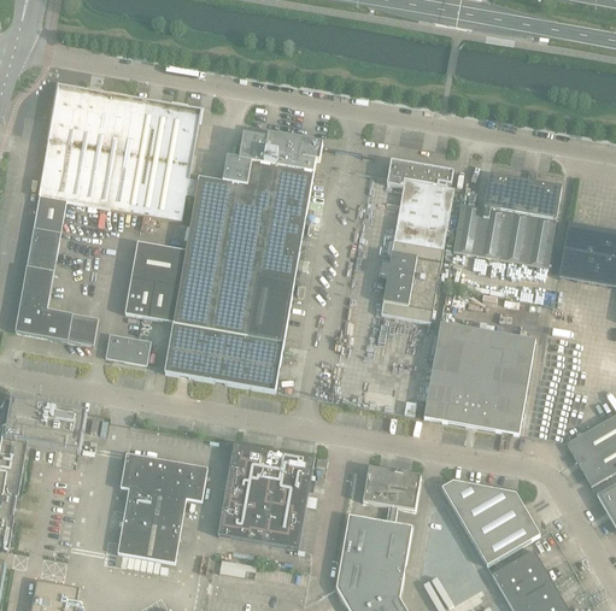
[(57,82),(37,194),(39,194),(65,199),(181,219),(185,193),(194,194),(198,178),(188,177),(200,107),(57,82)]
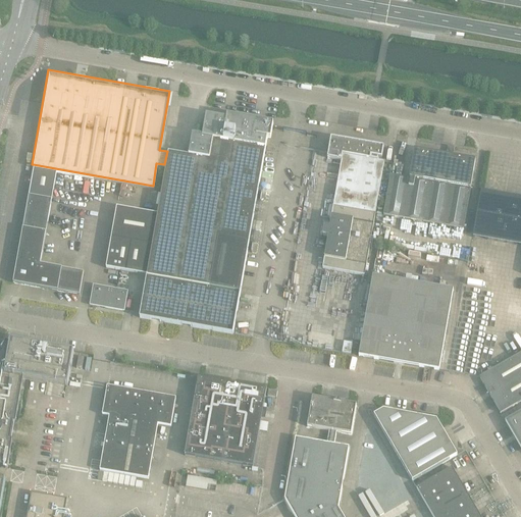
[(156,210),(146,271),(139,313),(231,329),(264,145),(266,137),(266,135),(270,136),(272,120),(226,112),(225,115),(205,112),(202,133),(192,131),(188,152),(167,148),(167,151),(164,164),(156,210)]
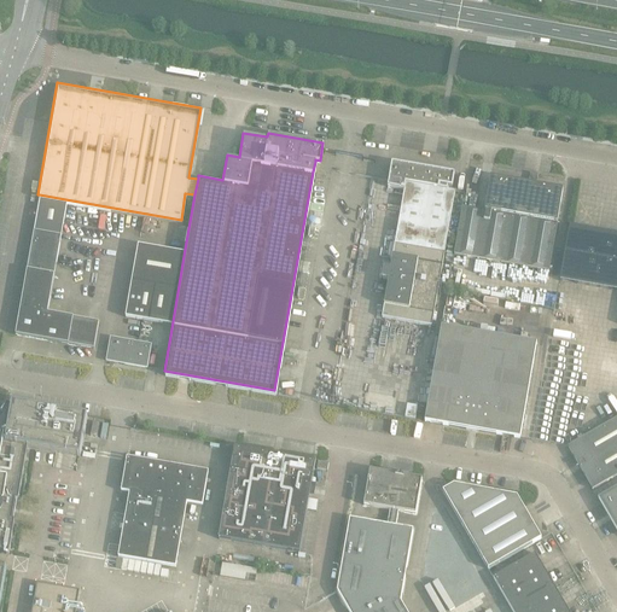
[(391,158),(390,164),(388,174),(386,182),(403,186),(394,239),(389,264),(383,263),(380,274),(388,275),(380,313),(430,321),(454,187),(446,186),(447,182),(450,182),(453,169),(449,168),(391,158)]
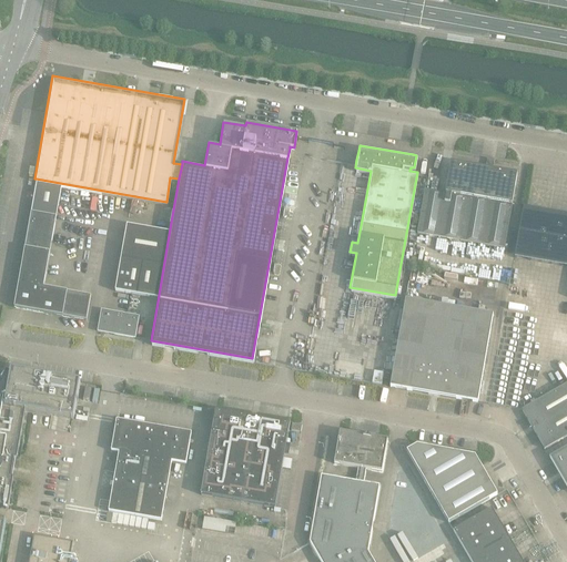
[(449,159),(444,188),(423,185),(416,230),(504,244),(510,201),(516,170),(449,159)]
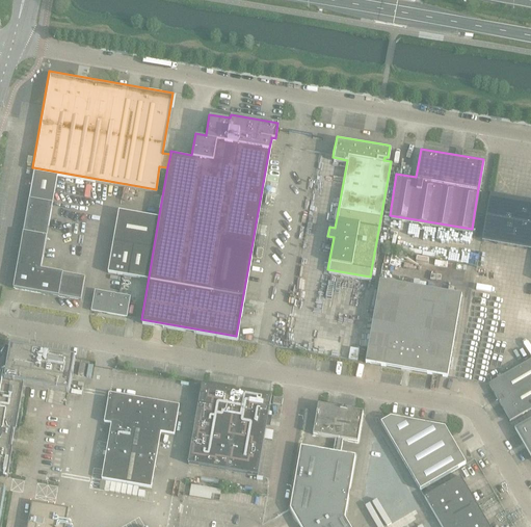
[(33,167),(28,194),(12,284),(80,296),(84,272),(40,265),(56,172),(33,167)]
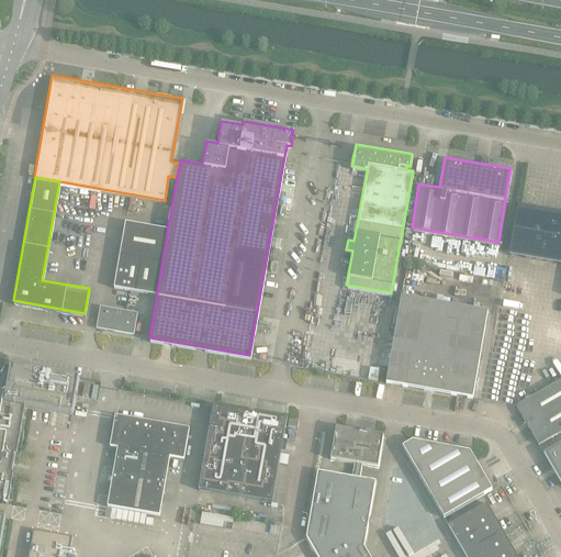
[(560,209),(517,201),(508,251),(560,259),(560,209)]
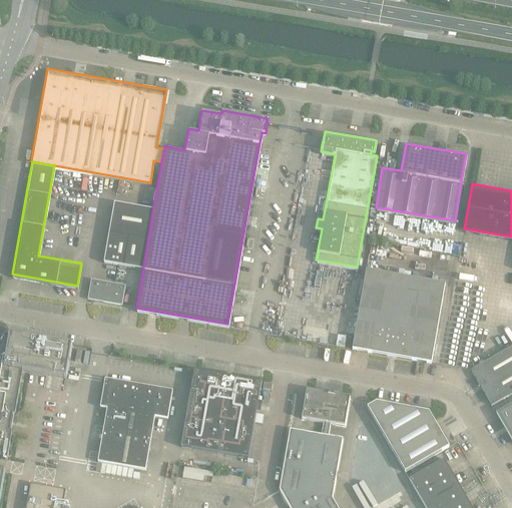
[(103,260),(143,267),(153,206),(113,199),(103,260)]
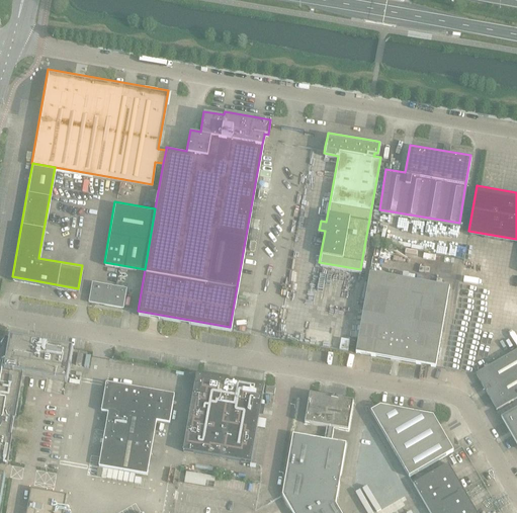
[(355,349),(390,355),(435,363),(448,283),(368,269),(355,349)]
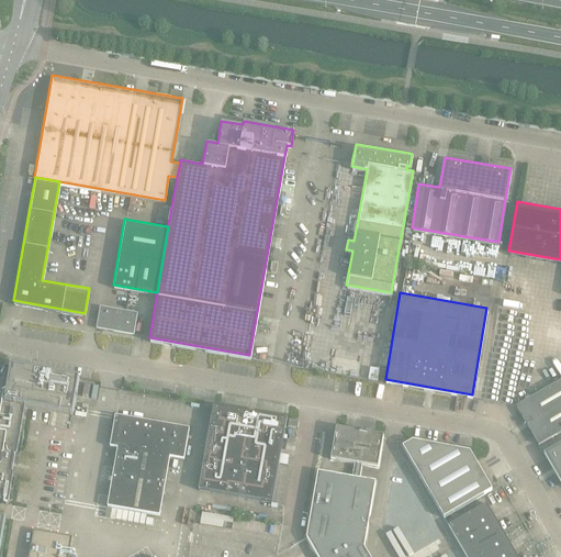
[(100,303),(96,324),(132,330),(136,310),(100,303)]
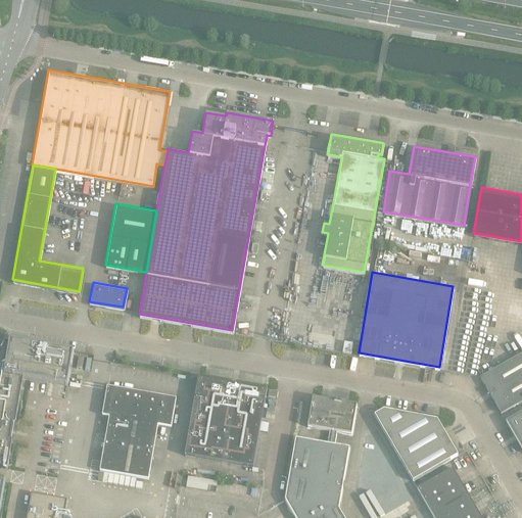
[(0,463),(6,465),(11,436),(10,436),(9,436),(12,419),(13,419),(14,419),(22,374),(67,382),(73,348),(9,337),(9,339),(5,339),(6,337),(2,343),(0,345),(0,463)]
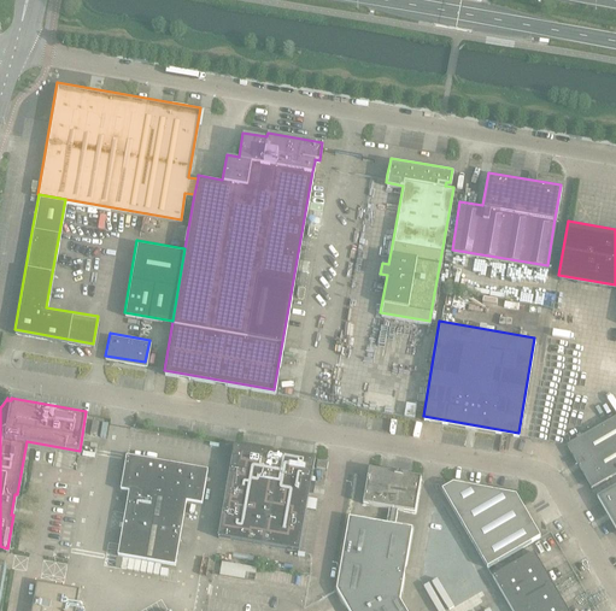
[(405,399),(403,412),(414,413),(416,400),(405,399)]
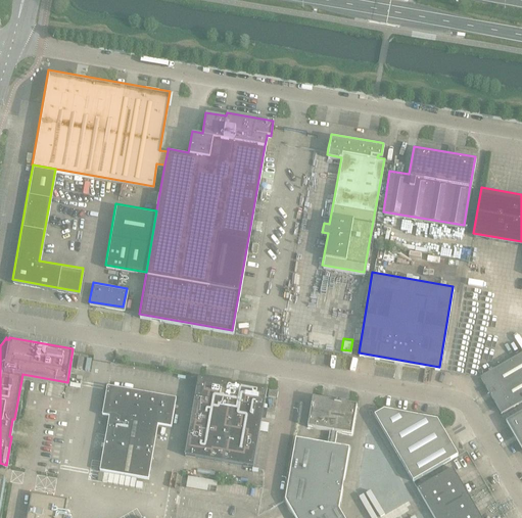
[(521,348),(479,374),(501,410),(521,397),(521,348)]
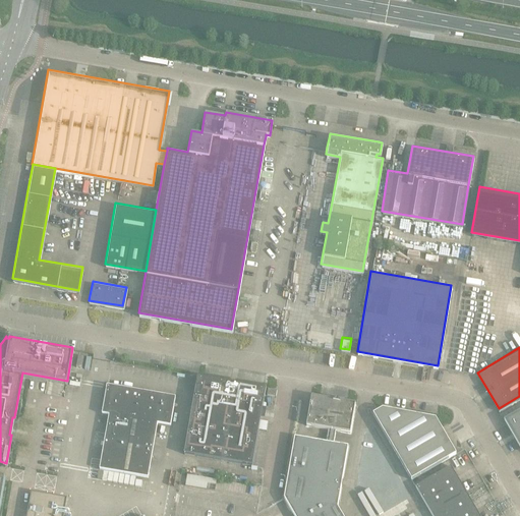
[(196,373),(183,450),(251,462),(265,385),(196,373)]
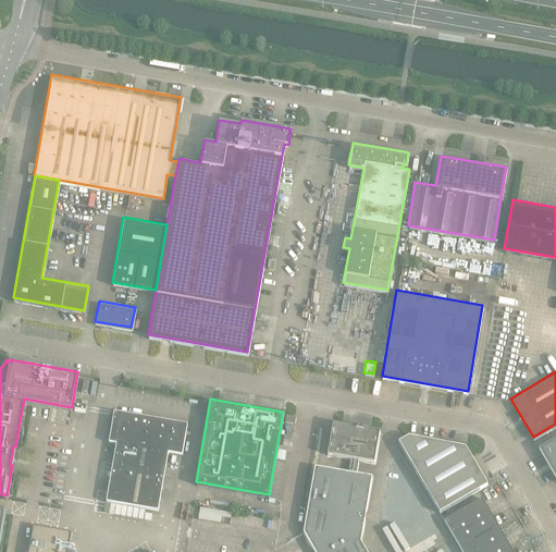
[(186,420),(119,408),(113,408),(109,439),(115,440),(106,498),(157,506),(168,449),(182,451),(186,420)]
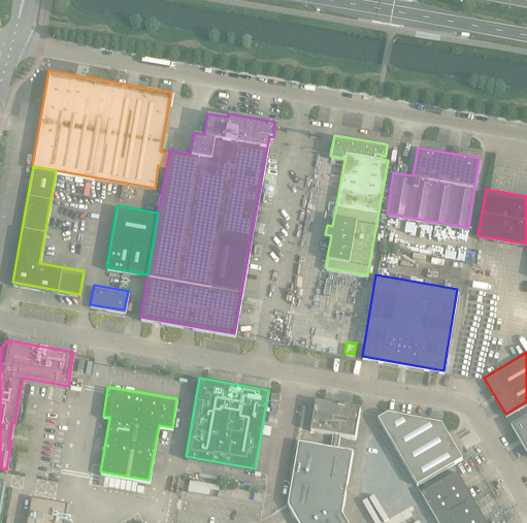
[(298,438),(287,500),(300,522),(349,522),(341,510),(352,449),(337,446),(339,432),(354,435),(359,405),(315,397),(309,427),(332,431),(330,445),(298,438)]
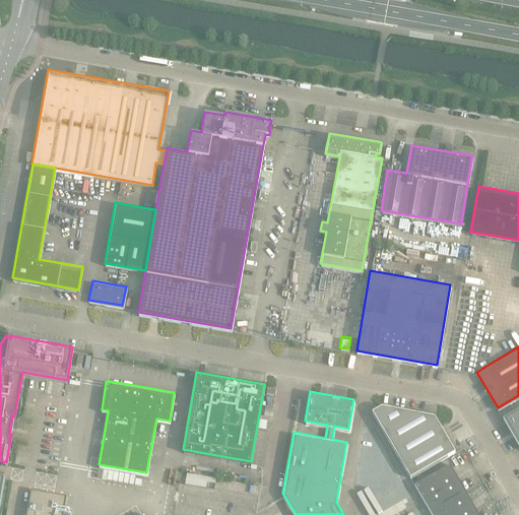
[(381,403),(372,409),(409,474),(454,449),(434,413),(381,403)]
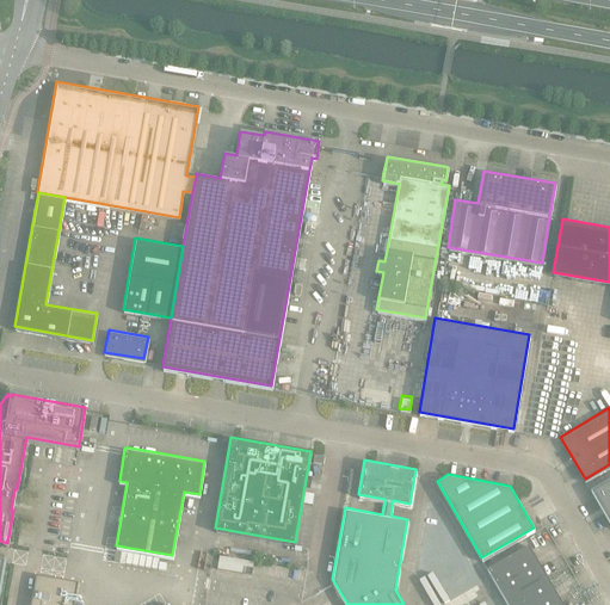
[(609,476),(590,488),(599,505),(609,522),(609,476)]
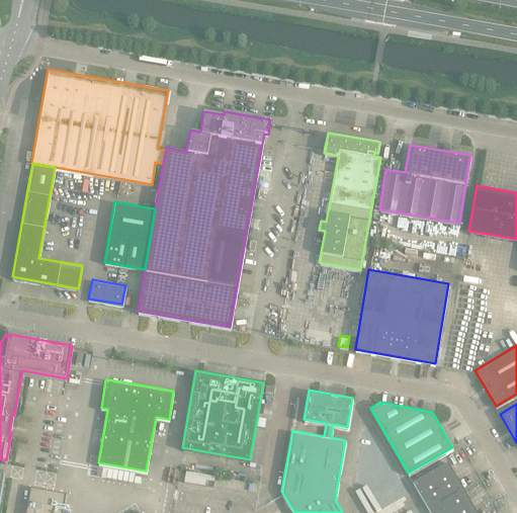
[(412,480),(428,506),(462,486),(447,459),(412,480)]
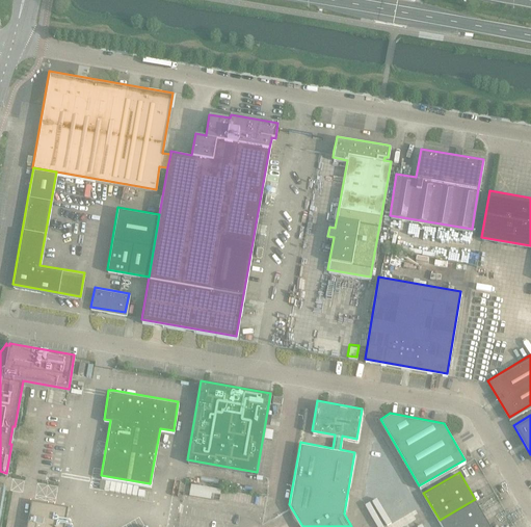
[(190,480),(188,492),(210,495),(211,490),(219,491),(220,485),(190,480)]
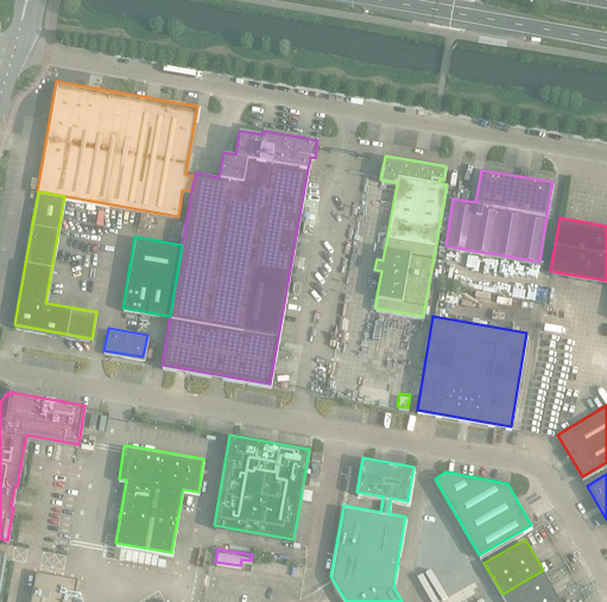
[(36,569),(29,601),(73,601),(77,577),(36,569)]
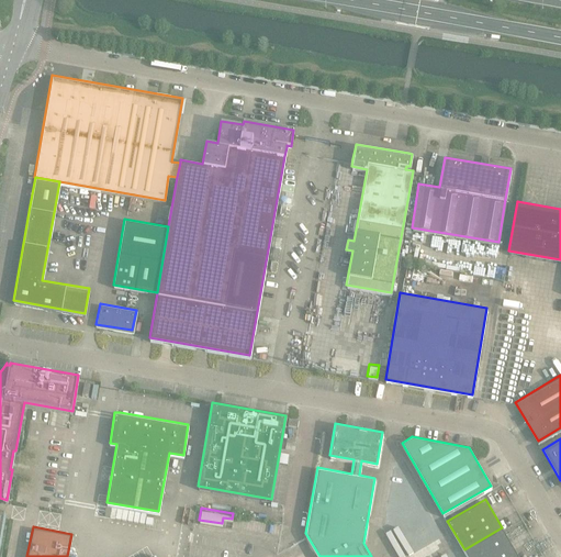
[(502,527),(464,549),(468,556),(516,556),(518,556),(502,527)]
